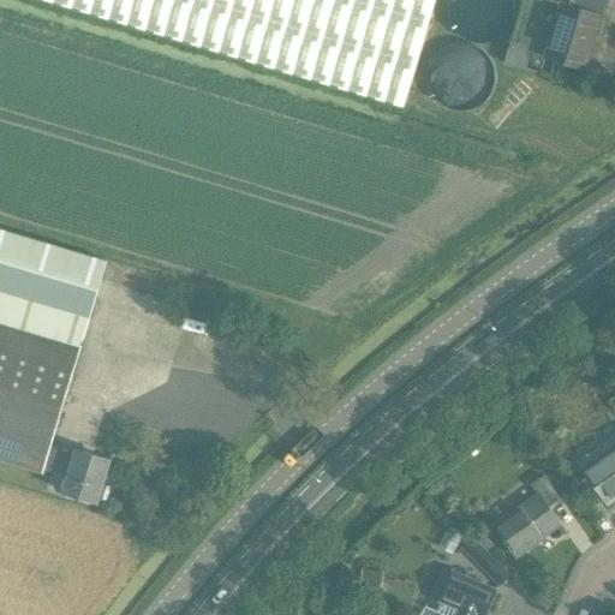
[(45,0),(404,106),(435,0),(45,0)]
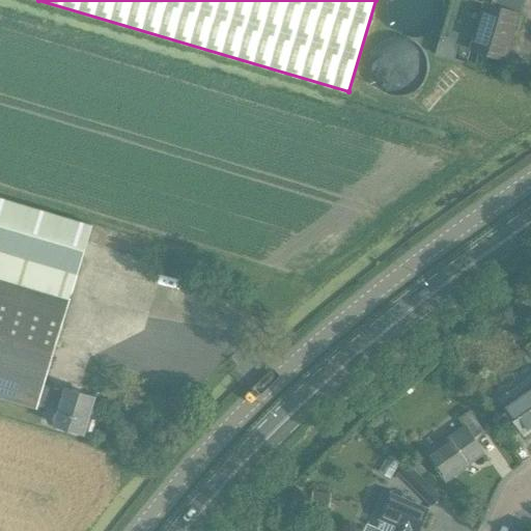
[(469,50),(505,60),(520,12),(496,6),(497,0),(471,0),(483,3),(469,50)]
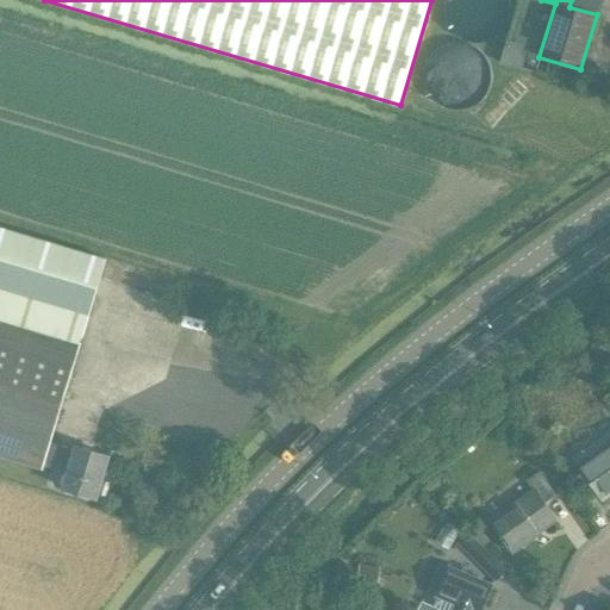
[(0,228),(0,322),(79,346),(105,260),(0,228)]
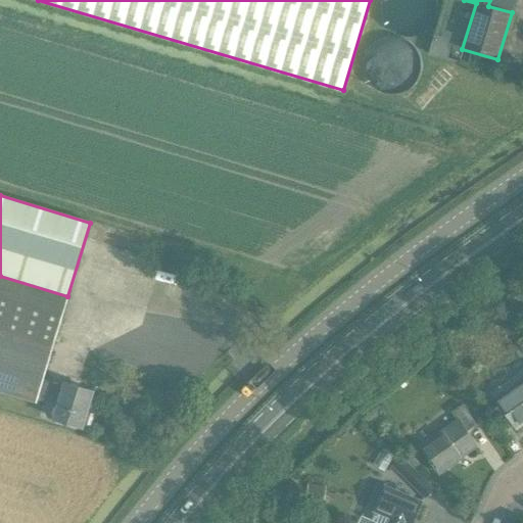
[(0,276),(0,391),(36,402),(37,398),(43,381),(67,296),(0,276)]
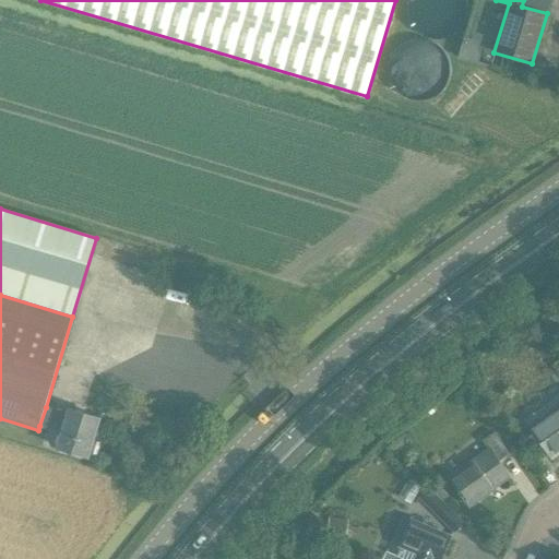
[(552,459),(558,453),(558,395),(548,404),(552,411),(530,427),(552,459)]
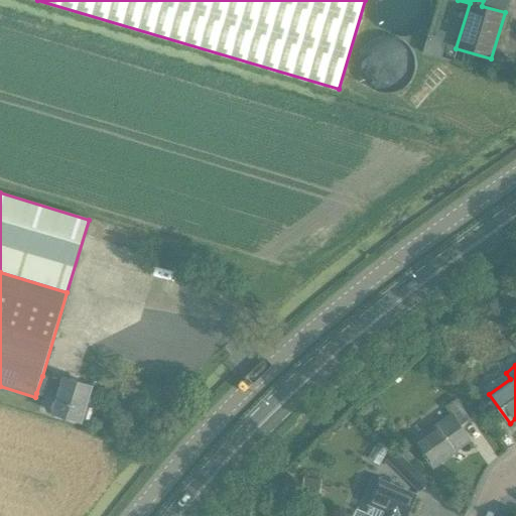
[(42,376),(36,393),(56,399),(52,412),(82,421),(83,417),(86,418),(89,407),(86,407),(92,386),(63,377),(61,382),(42,376)]
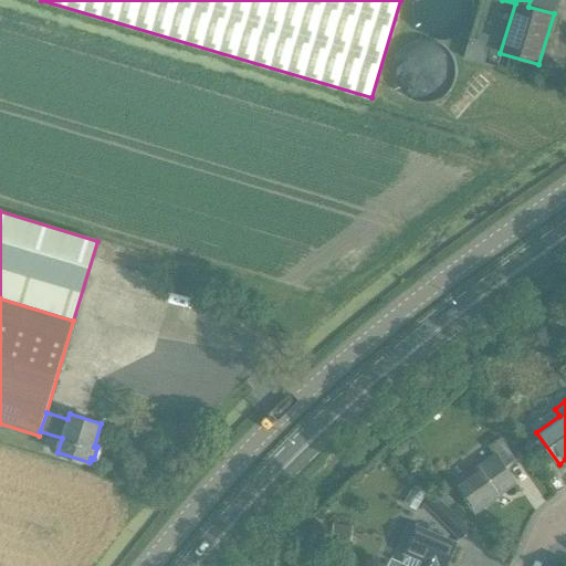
[(503,468),(515,460),(500,438),(488,447),(494,454),(453,484),(473,512),(514,483),(503,468)]
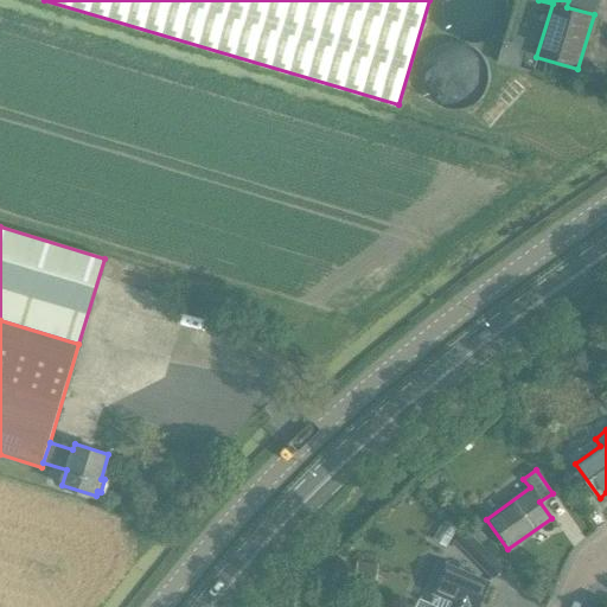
[(479,531),(473,537),(478,542),(483,548),(490,542),(479,531)]
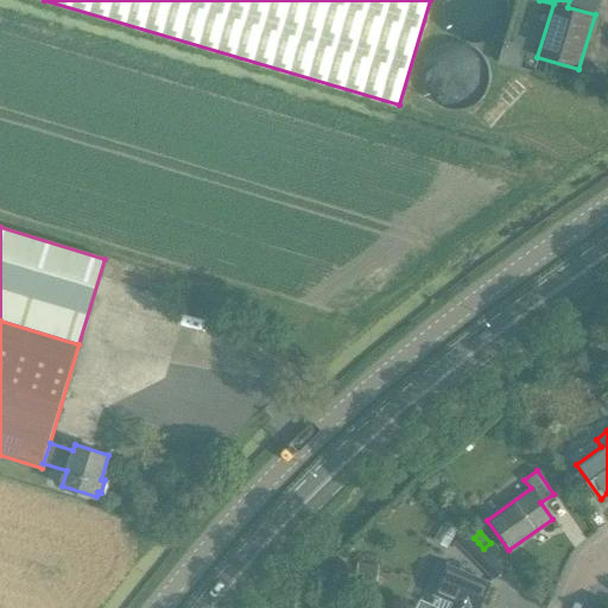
[(502,569),(483,550),(473,539),(464,548),(476,559),(476,561),(493,578),(502,569)]
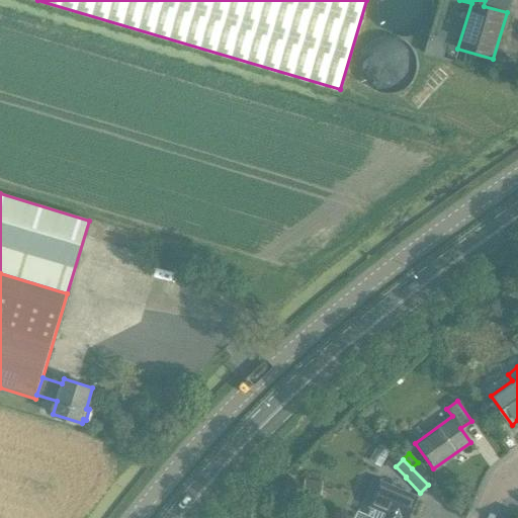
[(368,506),(371,508),(368,516),(373,517),(407,517),(416,498),(378,482),(368,506)]
